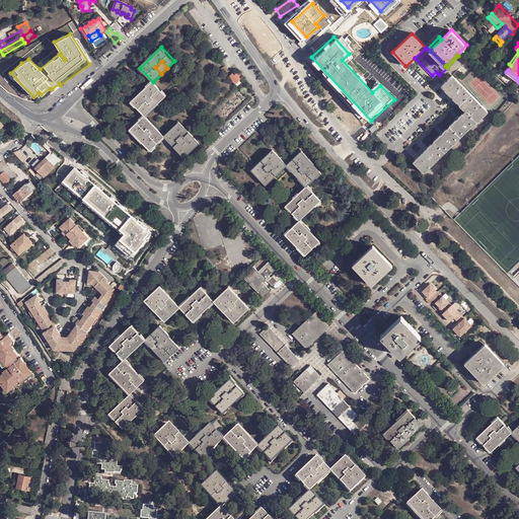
[(233,73),(230,77),(239,86),(243,83),(233,73)]
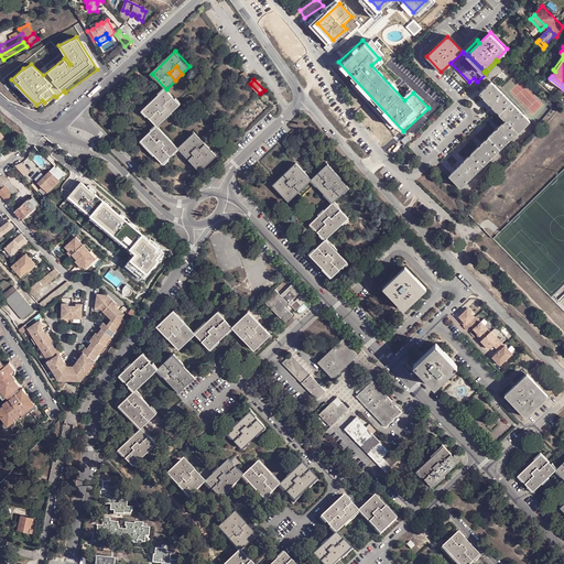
[(506,120),(517,132),(518,132),(529,121),(491,80),(480,93),(484,97),(506,120)]
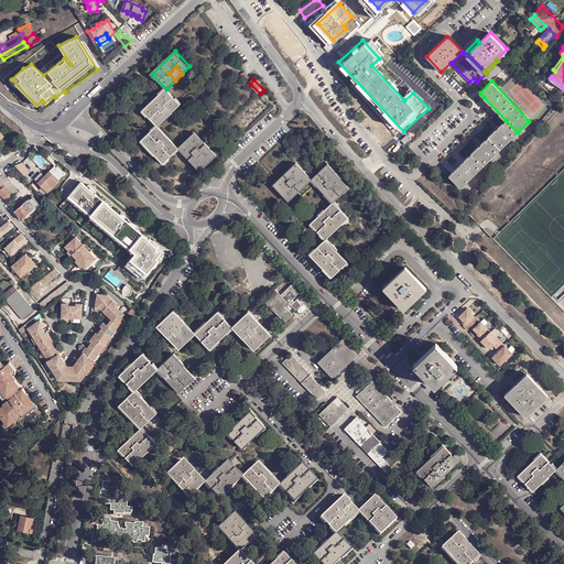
[(166,89),(144,110),(151,118),(174,96),(166,89)]
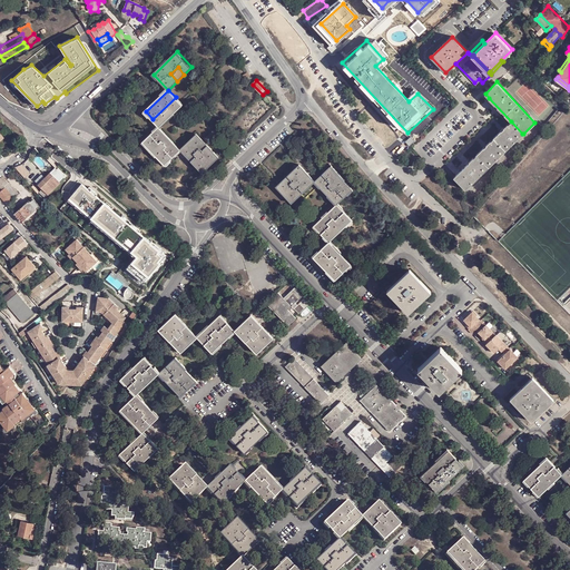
[(176,97),(153,119),(159,127),(183,105),(176,97)]
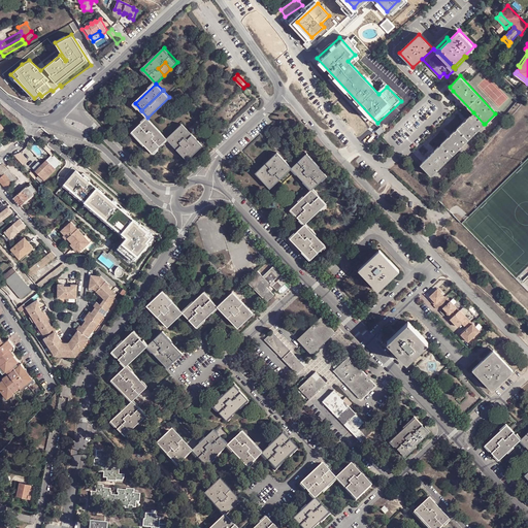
[(433,173),(484,124),(473,112),(423,163),(433,173)]
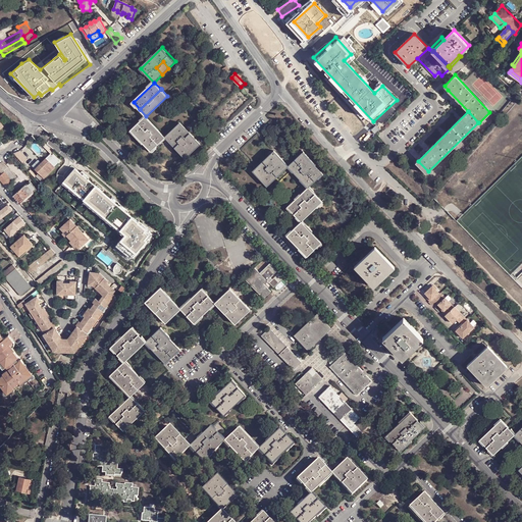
[(146,116),(140,123),(158,144),(166,137),(146,116)]
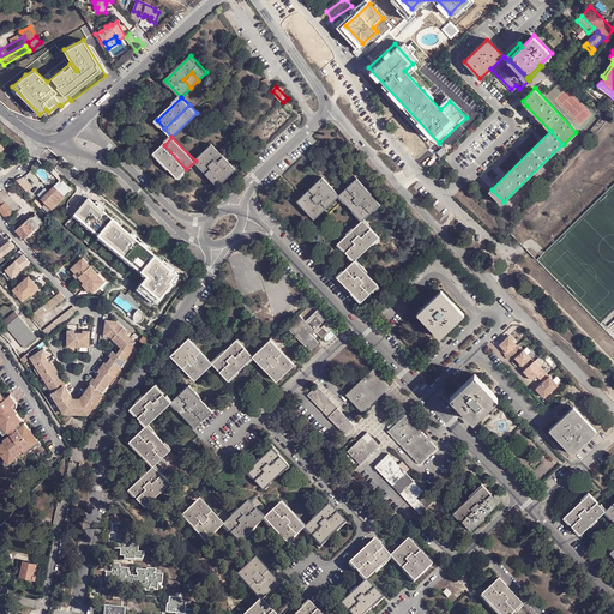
[(164,145),(155,152),(178,176),(186,169),(164,145)]
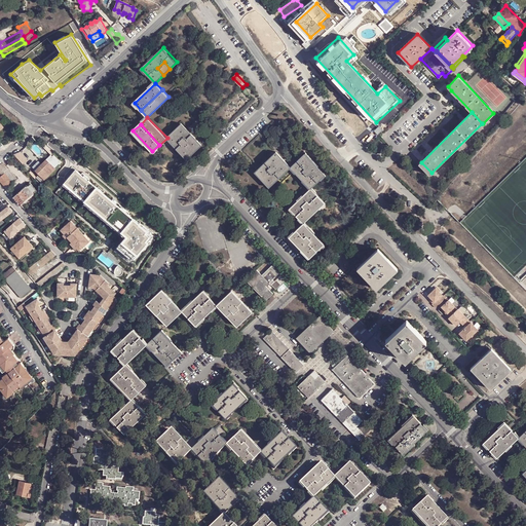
[(183,124),(167,138),(177,148),(192,135),(183,124)]
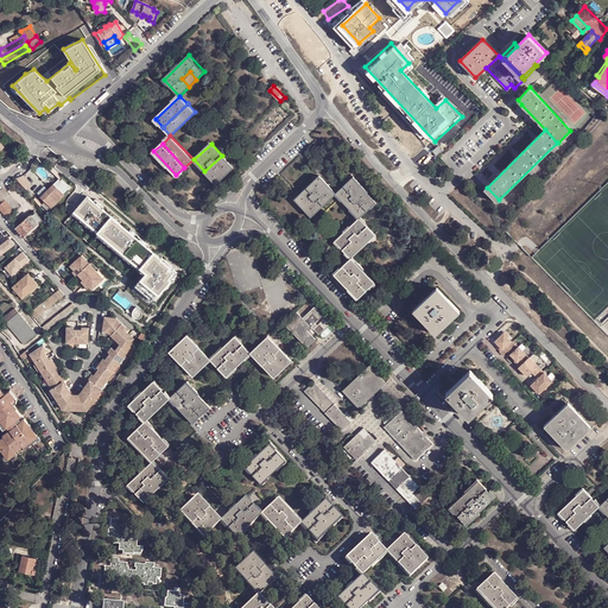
[(222,156),(204,171),(217,184),(235,169),(222,156)]
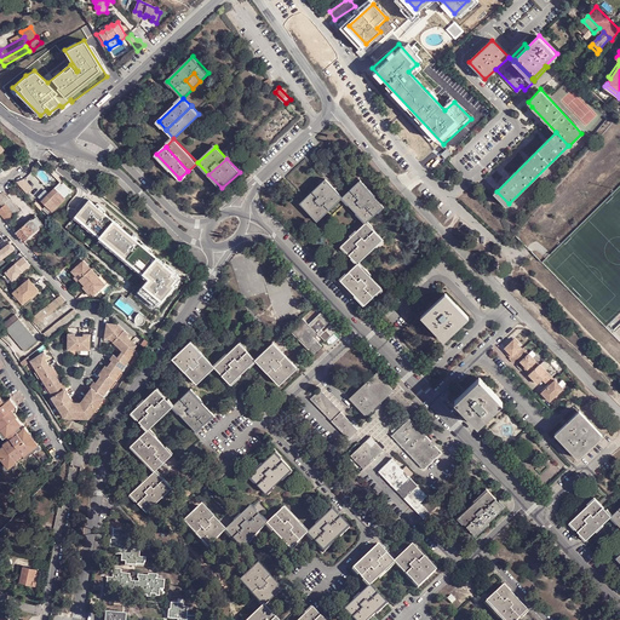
[(24,179),(16,182),(27,194),(33,188),(24,179)]
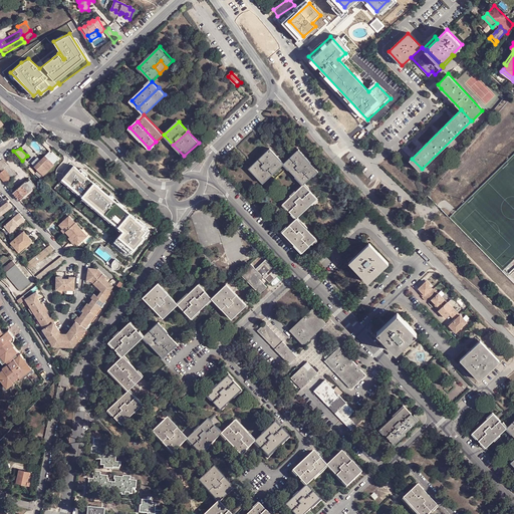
[(272,149),(260,160),(275,174),(285,164),(272,149)]
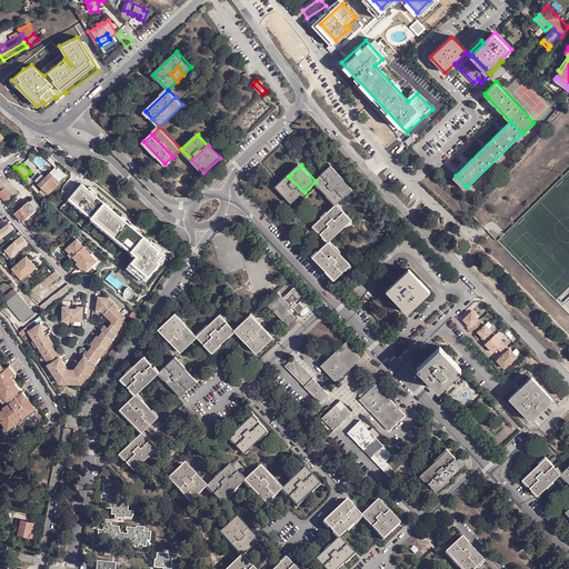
[(332,166),(323,175),(346,197),(353,189),(332,166)]
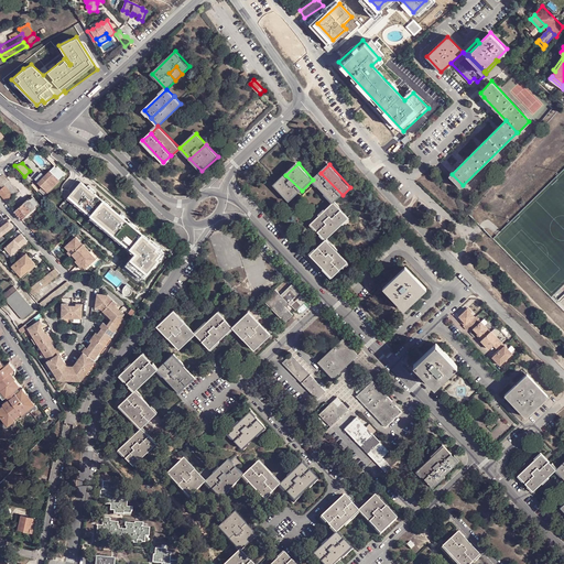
[(39,191),(45,196),(47,193),(49,193),(65,176),(65,175),(66,174),(56,165),(39,183),(42,187),(39,191)]
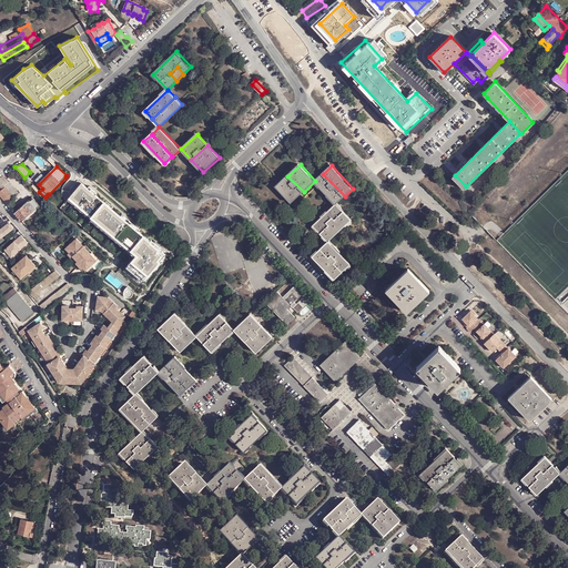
[(323,174),(315,181),(338,203),(345,196),(323,174)]
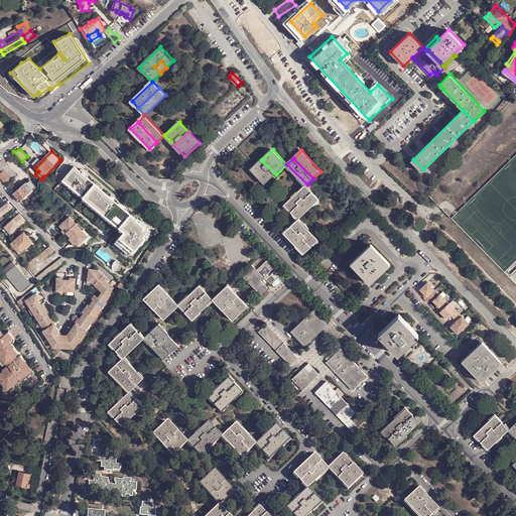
[(261,160),(252,169),(266,183),(276,174),(261,160)]
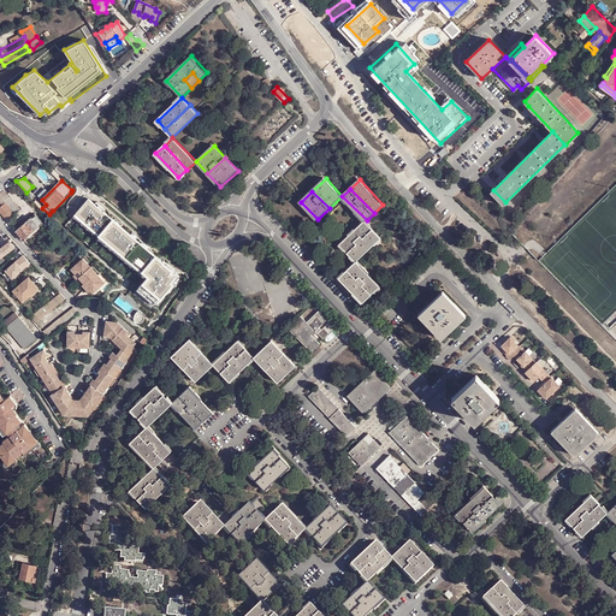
[(19,208),(10,197),(5,202),(6,203),(13,211),(15,213),(19,208)]
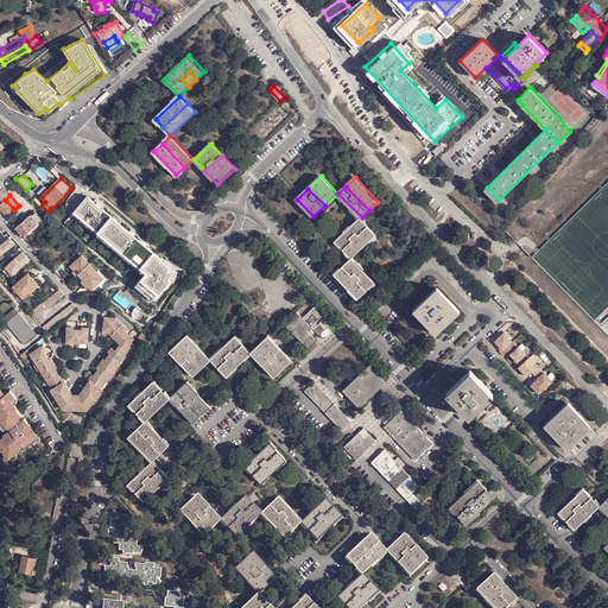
[(87,197),(75,208),(149,274),(138,287),(153,302),(177,278),(87,197)]
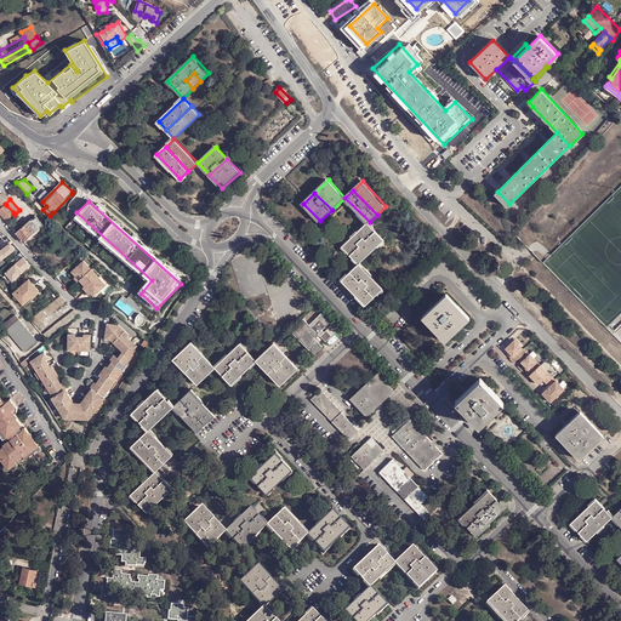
[(5,221),(7,218),(13,212),(6,205),(0,209),(0,214),(1,216),(5,221)]
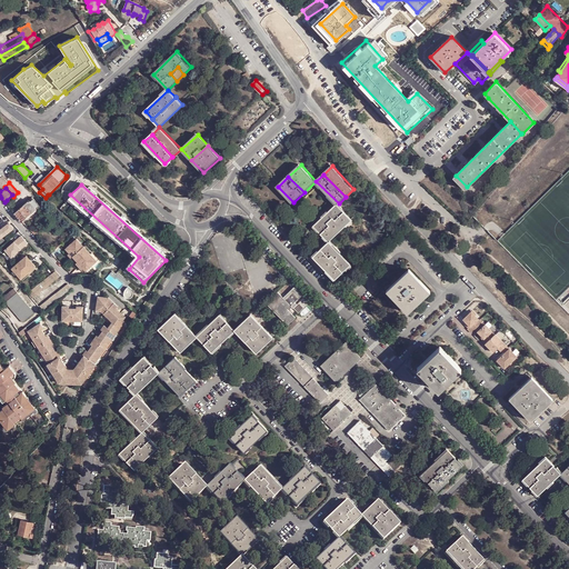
[(15,212),(22,221),(40,206),(32,198),(15,212)]
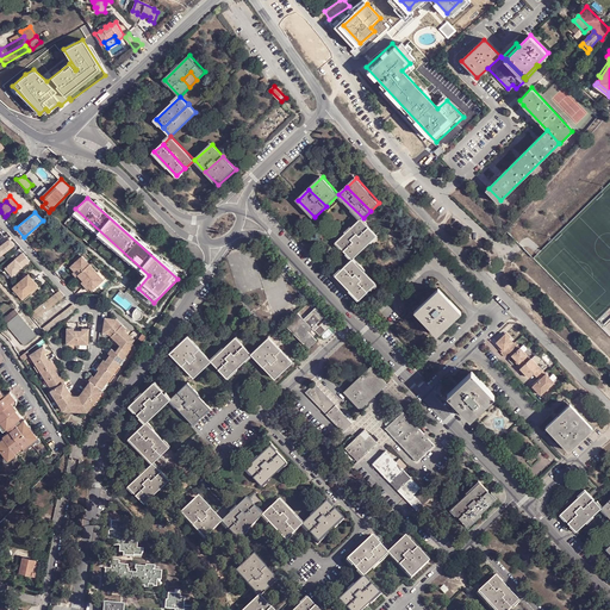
[(6,218),(14,228),(18,225),(7,215),(5,217),(6,218)]
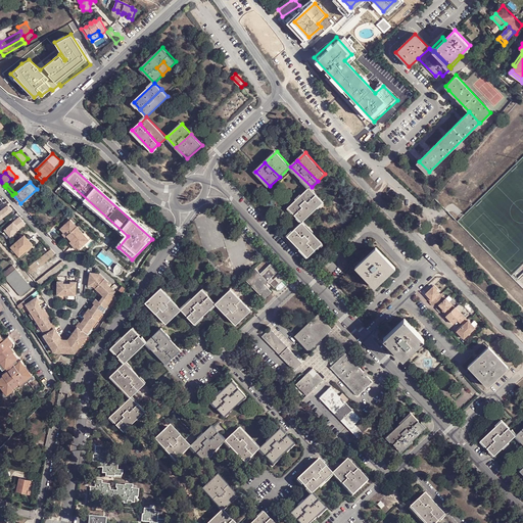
[(312,187),(290,207),(297,216),(318,194),(312,187)]
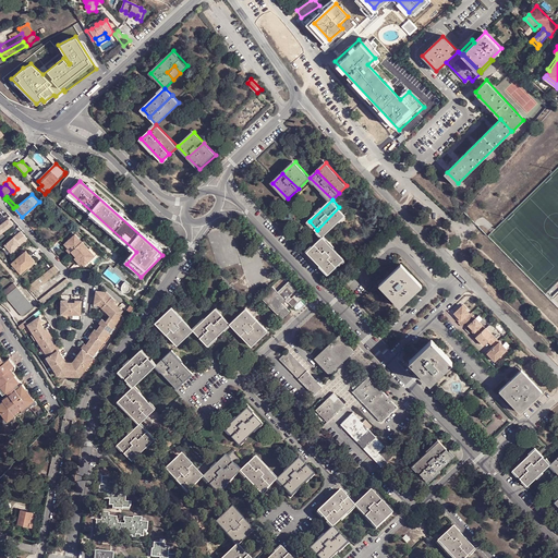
[(339,207),(317,230),(324,235),(347,216),(339,207)]
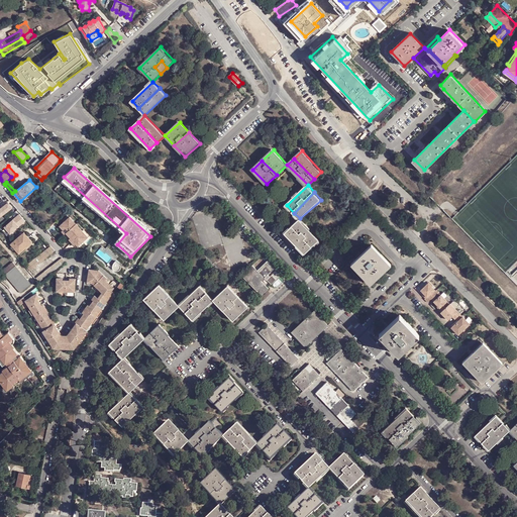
[(0,220),(13,209),(8,203),(2,209),(4,210),(0,213),(0,220)]
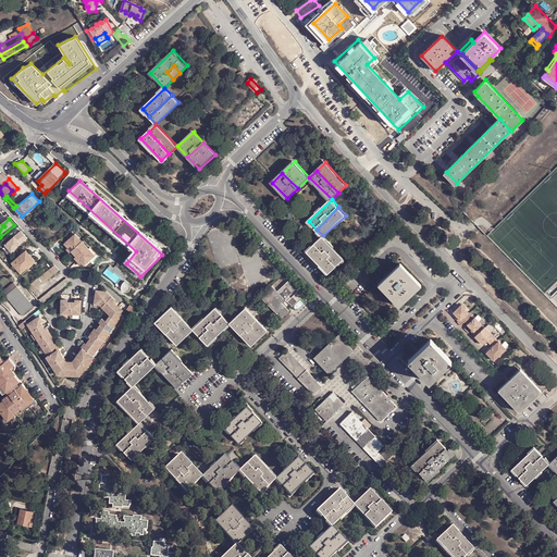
[(23,232),(8,246),(14,252),(29,238),(23,232)]
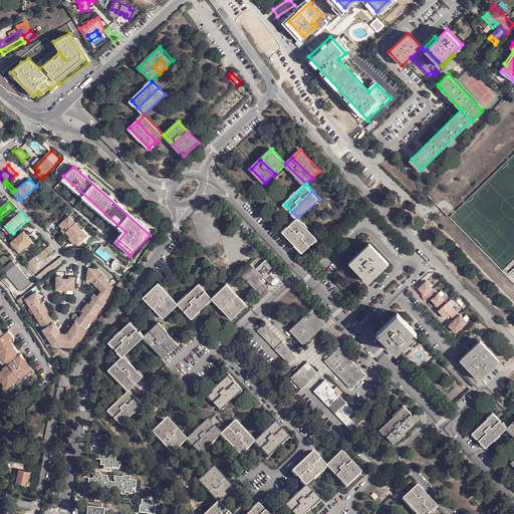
[(77,222),(70,216),(68,217),(67,215),(63,219),(65,220),(61,224),(65,228),(64,229),(63,230),(66,233),(67,232),(71,235),(72,234),(73,235),(72,236),(70,237),(76,243),(78,241),(79,240),(81,242),(89,233),(83,228),(77,222)]
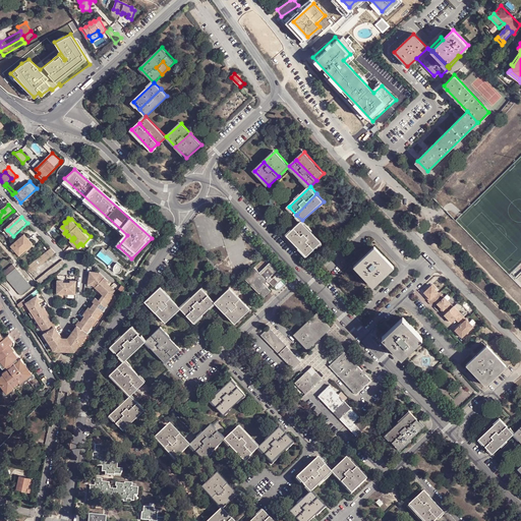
[(302,220),(296,228),(304,238),(298,246),(308,255),(324,242),(302,220)]
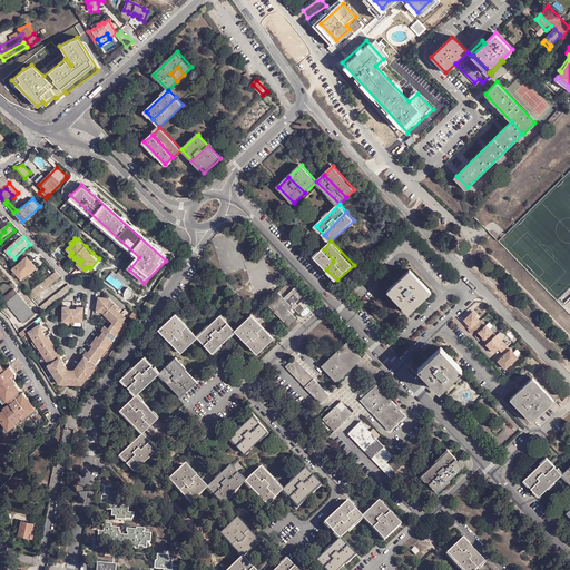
[(333,261),(324,249),(315,257),(326,269),(333,261)]
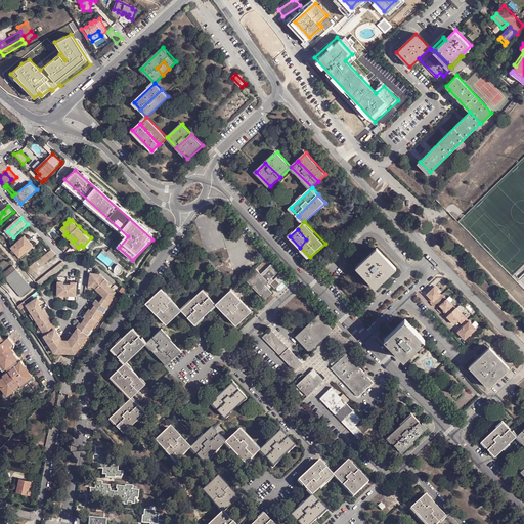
[(12,248),(18,255),(25,249),(28,252),(35,246),(26,235),(12,248)]
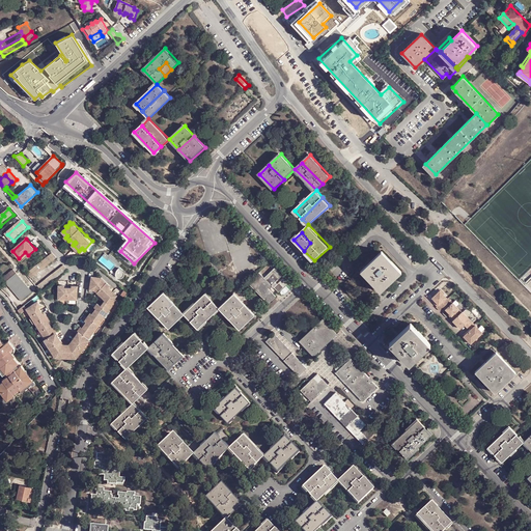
[(25,252),(19,258),(23,262),(29,256),(28,255),(25,252)]
